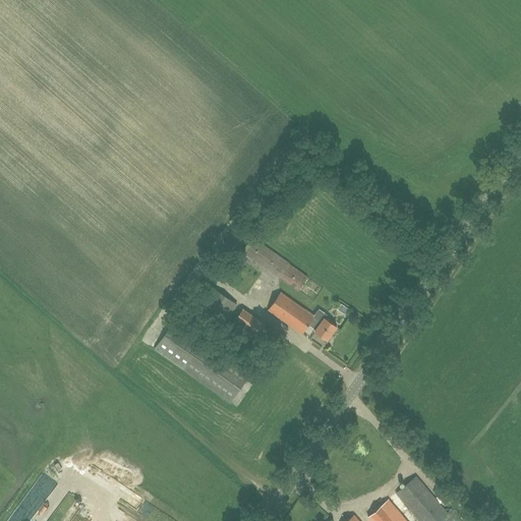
[(288,264),(289,263),(252,237),(242,251),(279,278),(279,277),(298,290),(307,278),(288,264)]
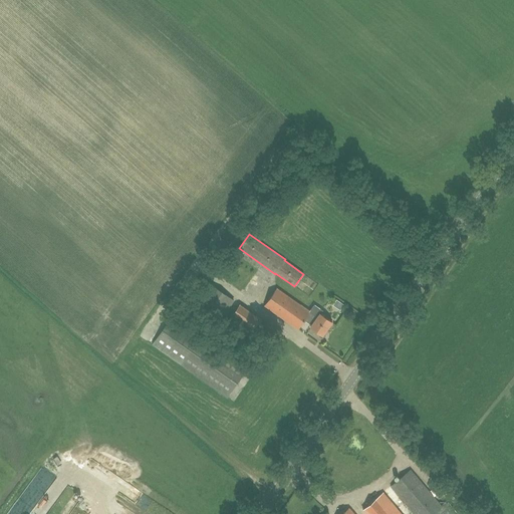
[(197,302),(202,305),(215,287),(210,284),(197,302)]
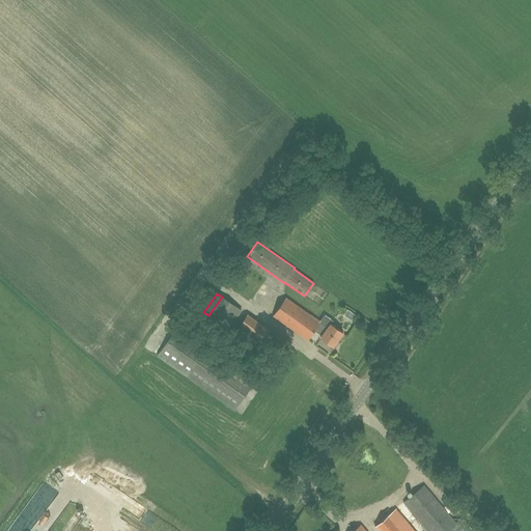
[(319,322),(286,299),(286,298),(273,315),(274,316),(274,315),(308,340),(314,331),(322,336),(320,337),(333,346),(343,332),(331,324),(333,320),(325,314),(319,322)]
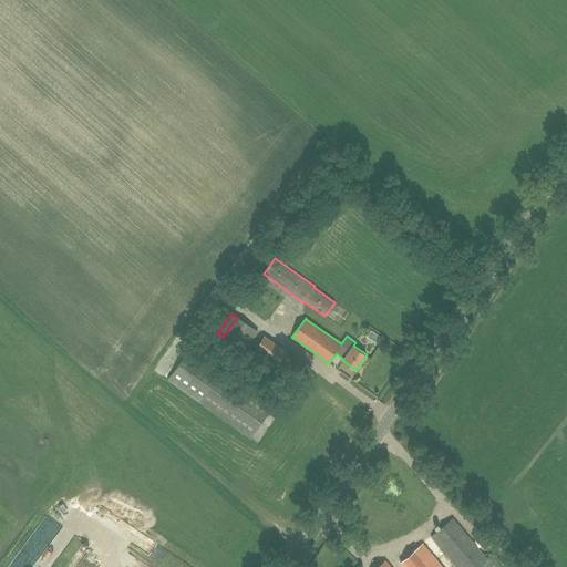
[(272,406),(191,349),(168,380),(250,439),(272,406)]
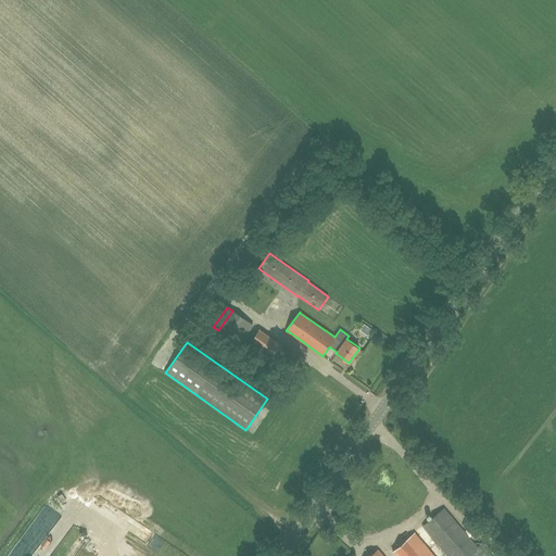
[(399,507),(395,516),(401,519),(405,510),(399,507)]
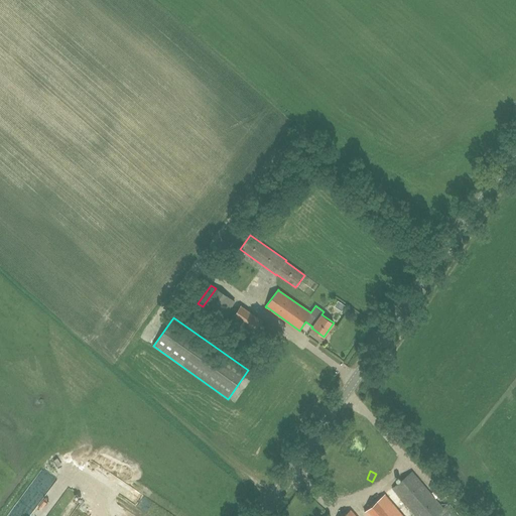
[(415,515),(433,515),(443,508),(412,472),(392,489),(415,515)]
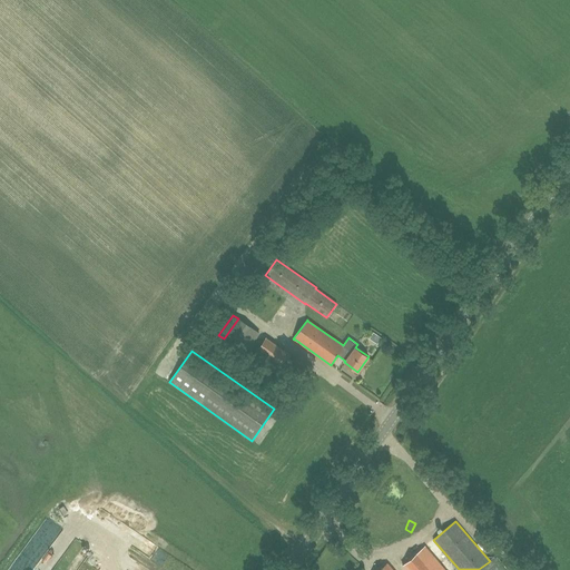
[(405,569),(444,569),(424,547),(402,566),(405,569)]
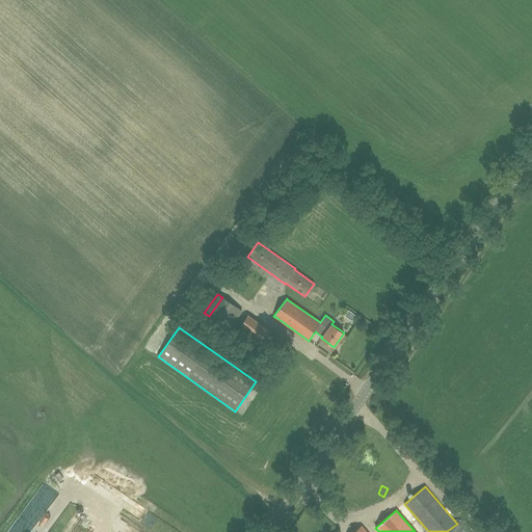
[(474,531),(464,521),(451,531),(474,531)]
